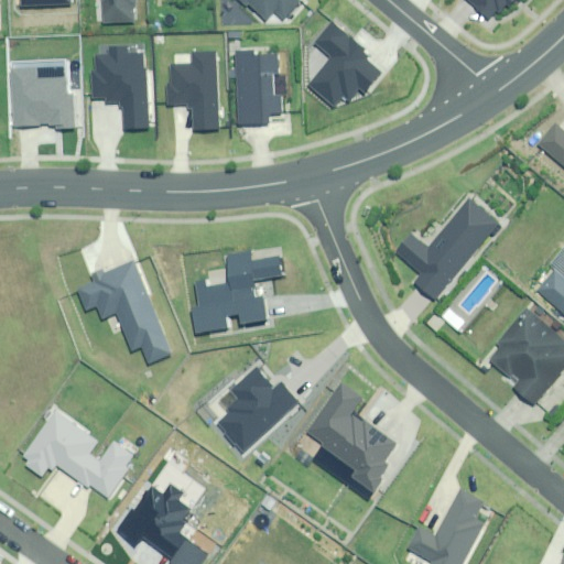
[(97,0),(98,22),(131,21),(130,0),(97,0)]
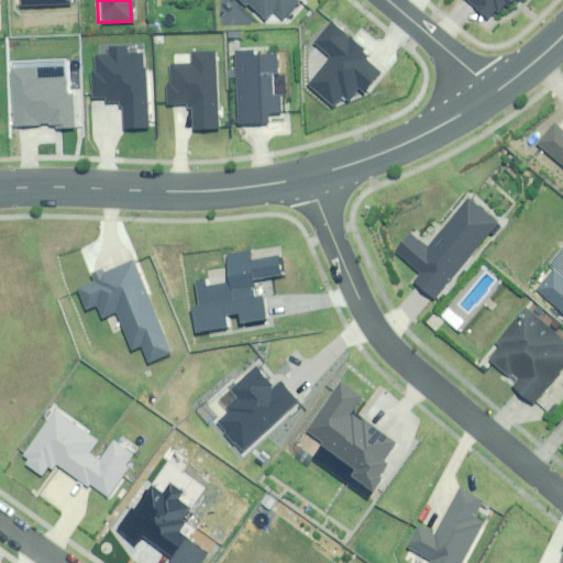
[(236,0),(242,4),(244,2),(263,19),(271,11),(280,20),(298,0),(297,0),(236,0)]
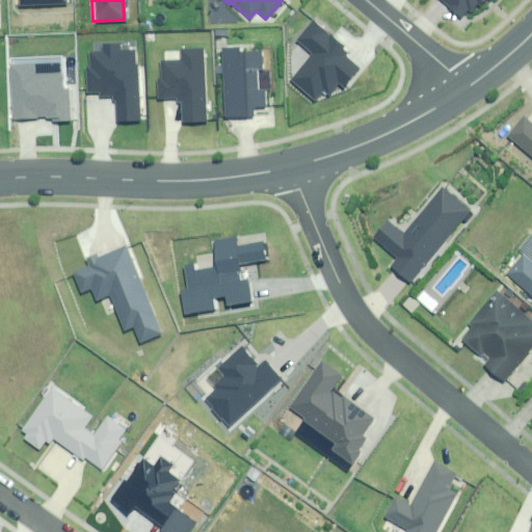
[(441,0),(463,19),(476,4),(478,6),(483,0),(441,0)]
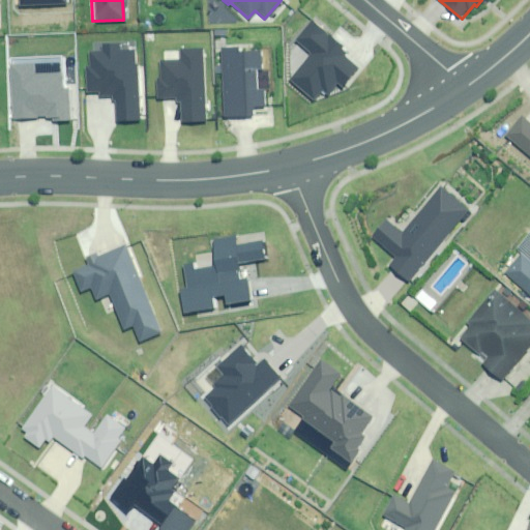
[(345,50),(308,20),(292,40),(310,54),(288,80),(313,100),(321,90),(326,94),(335,83),(341,87),(356,68),(341,55),(345,50)]
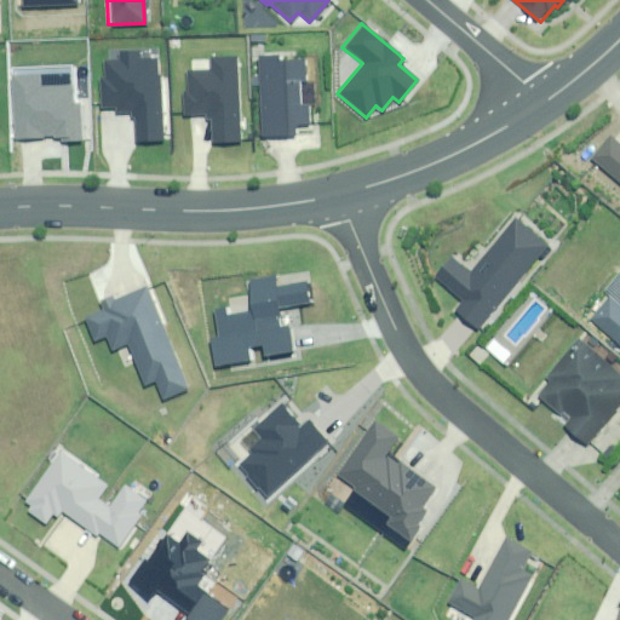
[(133,141),(160,139),(156,75),(155,75),(154,59),(136,59),(136,52),(116,53),(118,61),(102,62),(102,79),(97,79),(99,108),(132,105),(133,141)]
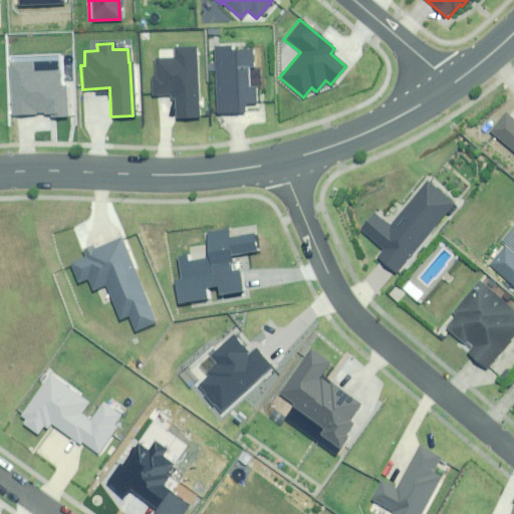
[(212,44),(214,112),(242,111),(242,103),(254,103),(253,87),(247,87),(247,67),(250,67),(250,50),(232,51),(232,44),(212,44)]
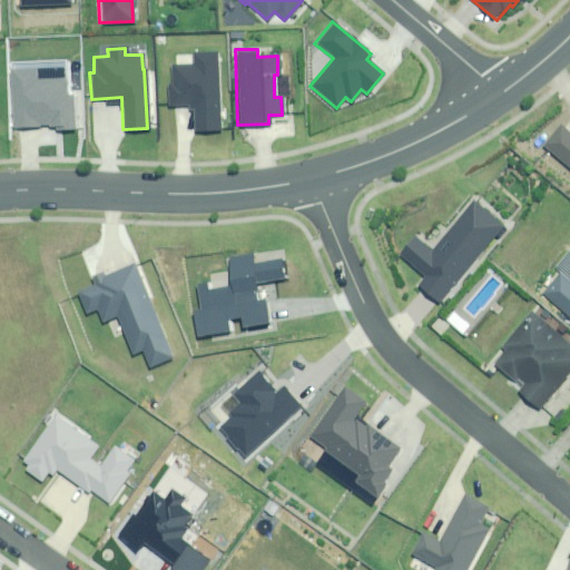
[(217,130),(215,52),(192,52),(193,65),(169,66),(170,84),(166,84),(167,105),(192,105),(193,130),(217,130)]
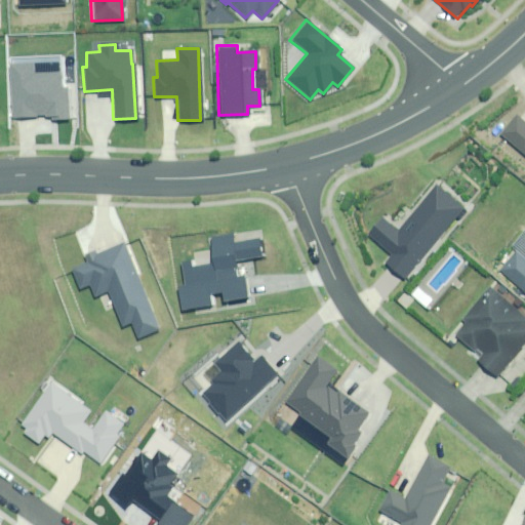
[(1,69),(1,121),(57,121),(56,91),(53,91),(53,77),(28,77),(28,69),(1,69)]
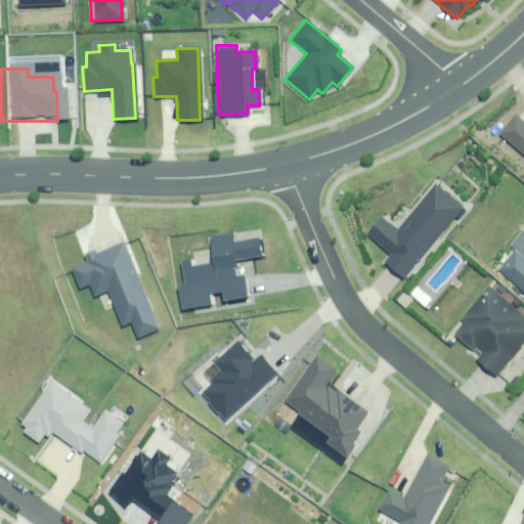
[(523,126),(512,116),(497,132),(523,154),(523,126)]
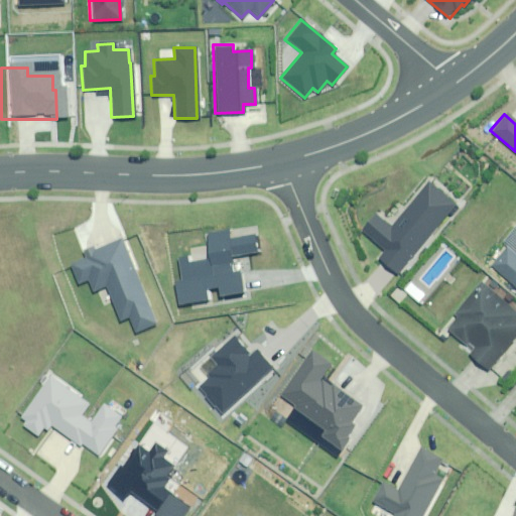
[(455,204),(427,181),(391,227),(375,214),(361,232),(382,249),(376,256),(397,273),(455,204)]
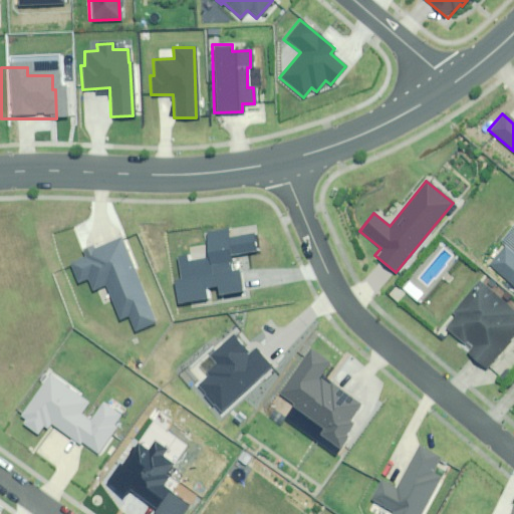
[(88,244),(79,248),(83,257),(68,264),(76,281),(86,277),(92,289),(97,287),(102,284),(118,320),(129,315),(136,331),(157,321),(119,239),(91,251),(88,244)]
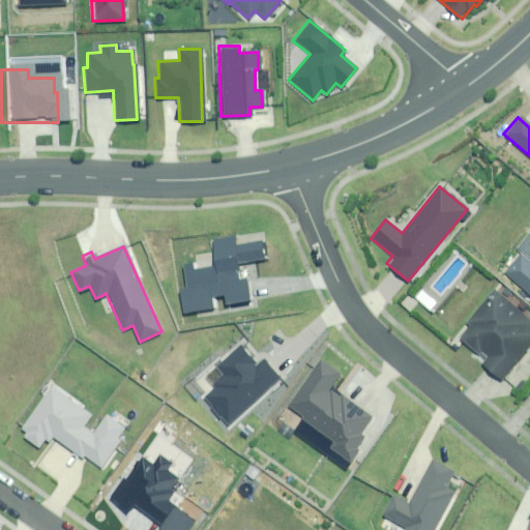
[(529,263),(519,255),(502,275),(529,297),(529,263)]
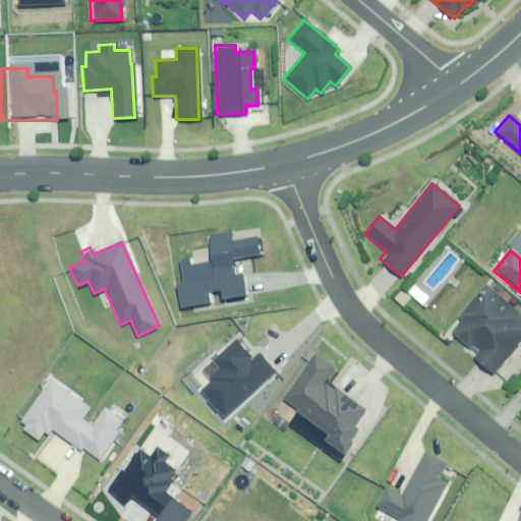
[(166,268),(173,312),(227,304),(227,298),(242,296),(239,278),(228,279),(226,271),(205,274),(204,267),(183,270),(183,265),(166,268)]
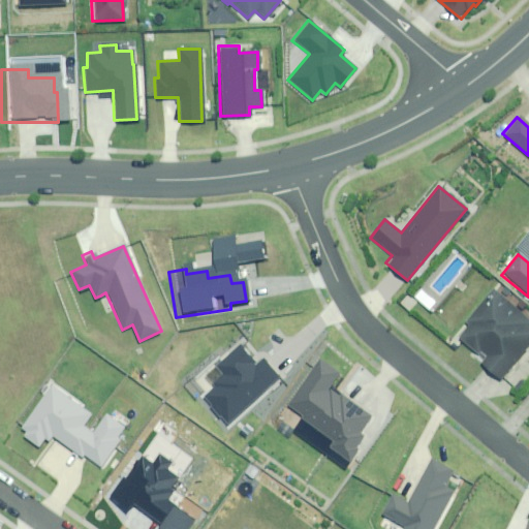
[(528,323),(528,317),(492,288),(464,323),(467,327),(458,339),(485,360),(481,364),(501,379),(528,343),(528,329),(526,327),(528,323)]
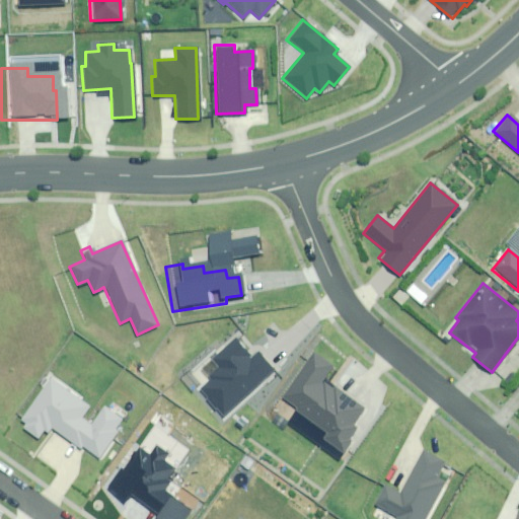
[(233,337),(208,358),(215,367),(205,375),(209,380),(199,388),(220,416),(275,372),(257,350),(249,357),(233,337)]
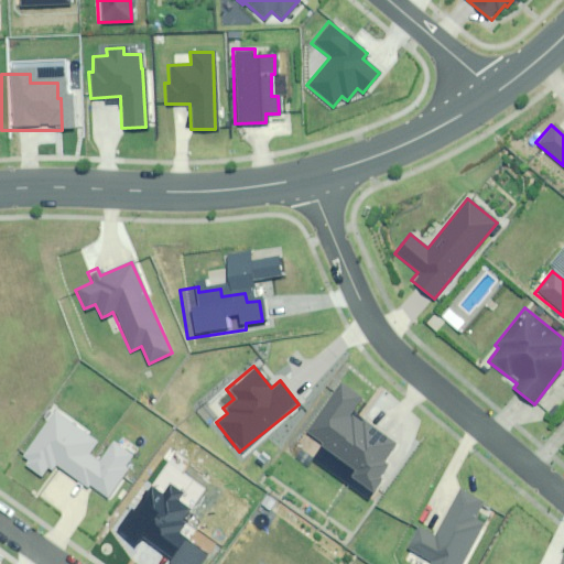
[(337,384),(305,431),(321,442),(320,445),(355,469),(349,476),(371,491),(390,465),(382,461),(393,444),(350,414),(360,400),(359,399),(337,384)]
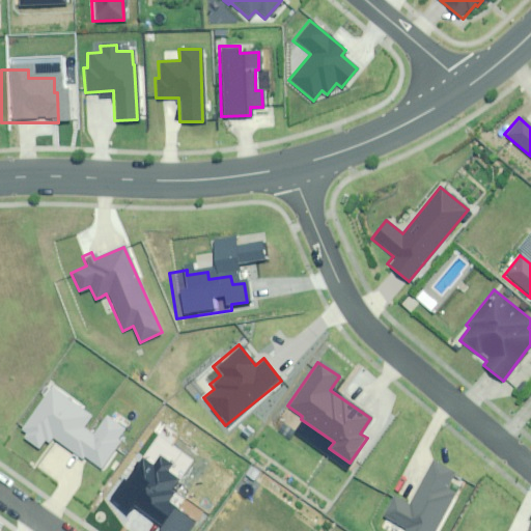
[(90,419),(46,389),(18,431),(22,434),(19,440),(39,453),(48,441),(104,477),(132,436),(108,420),(95,439),(83,429),(90,419)]
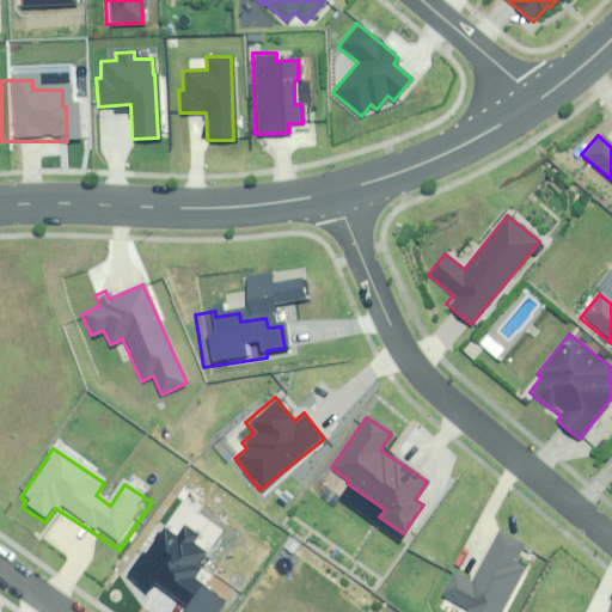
[(520,544),(497,532),(472,580),(450,568),(438,592),(467,607),(464,611),(502,611),(526,565),(513,558),(520,544)]
